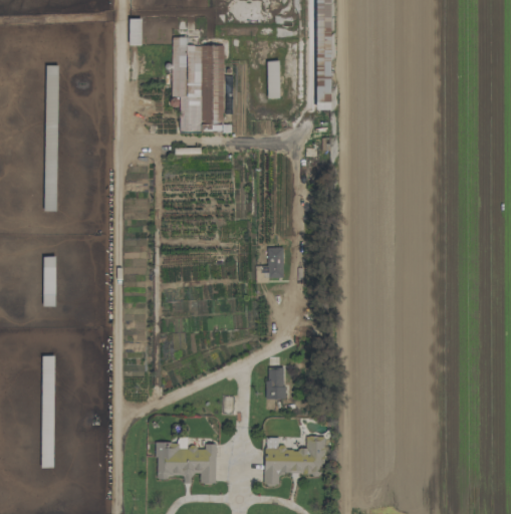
[(330,109),(331,1),(316,1),(315,51),(323,51),(323,63),(316,63),(315,109),(330,109)]
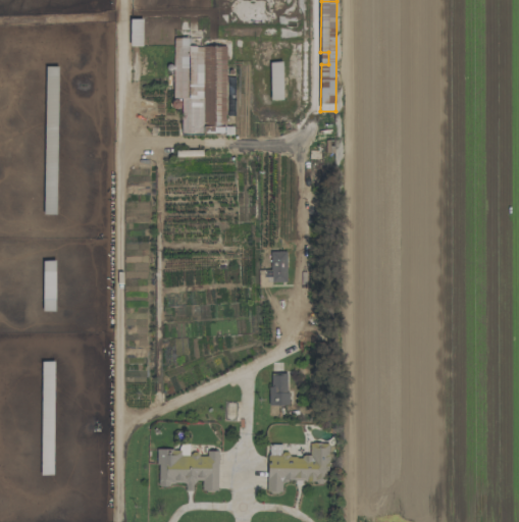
[(131,19),(132,46),(145,46),(144,18),(131,19)]
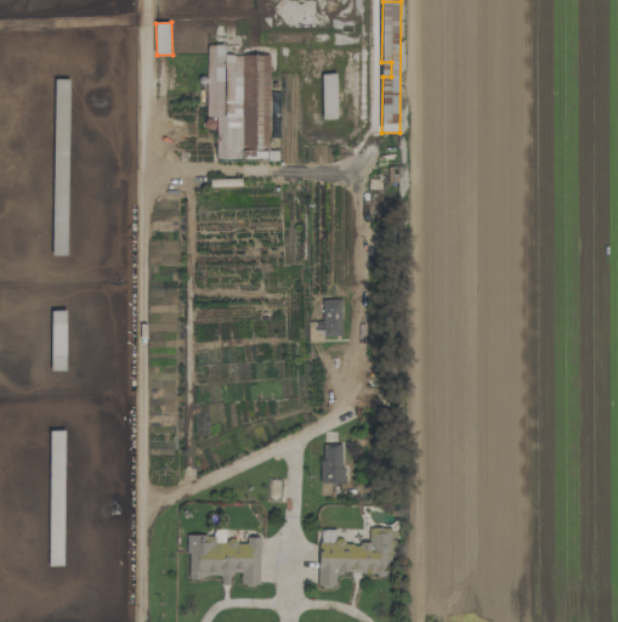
[(271,55),(226,55),(226,45),(209,44),(208,117),(228,117),(227,150),(270,151),(271,55)]
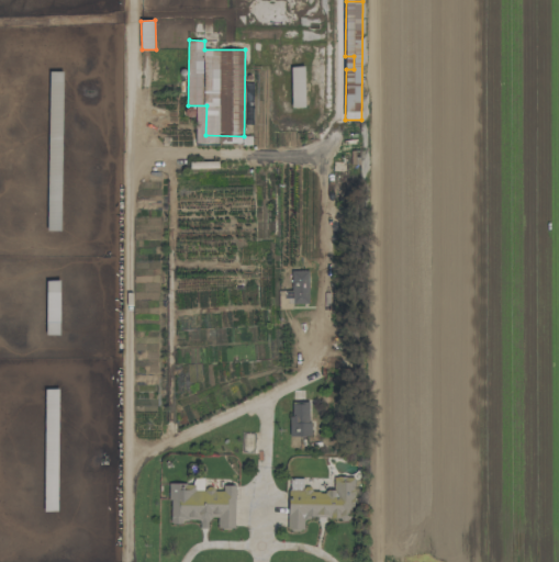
[(305,107),(305,67),(292,67),(292,107),(305,107)]
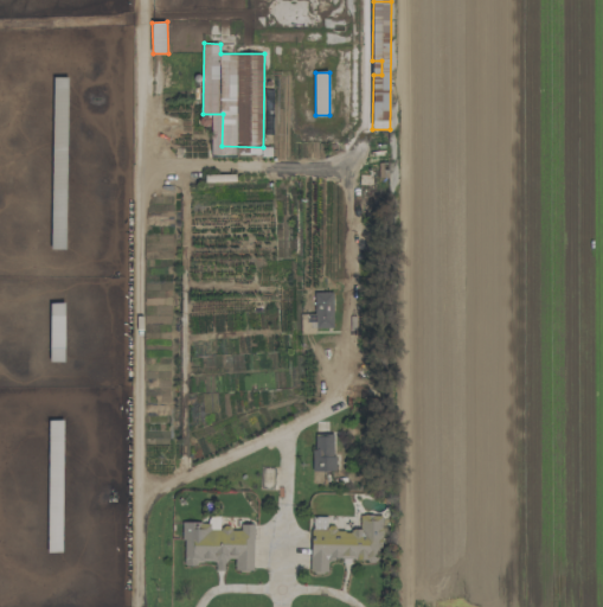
[(53,248),(66,249),(69,77),(55,77),(53,248)]
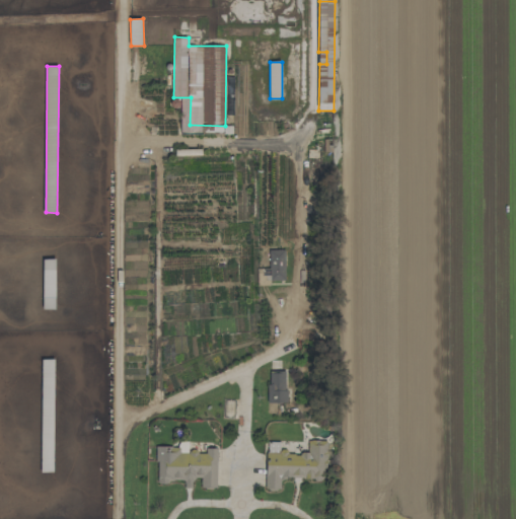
[(287,250),(271,250),(271,280),(286,280),(287,250)]
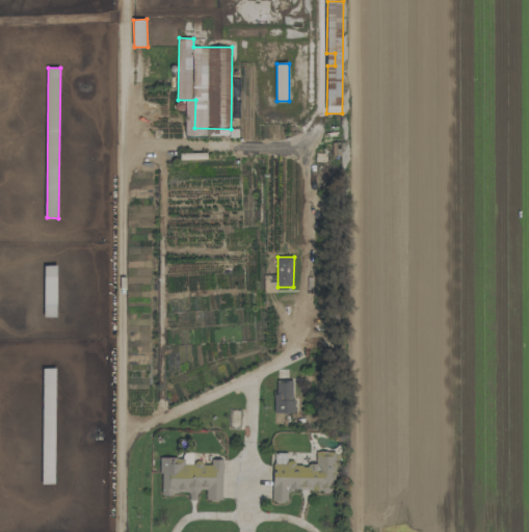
[(45,317),(57,317),(58,265),(45,265),(45,317)]
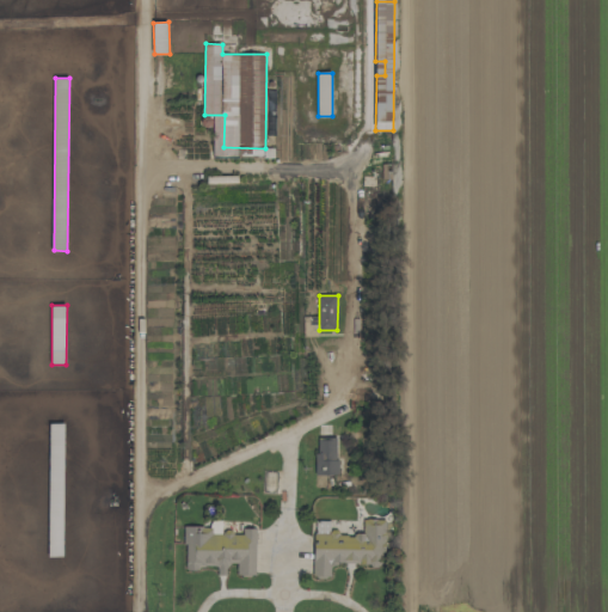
[(318,466),(327,466),(329,475),(338,473),(338,439),(318,439),(318,466)]
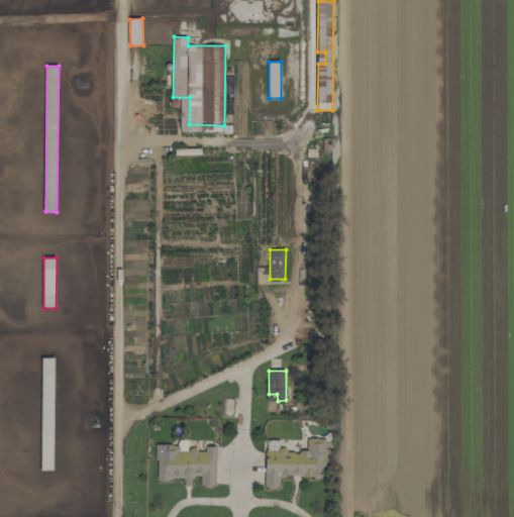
[(55,372),(42,372),(41,470),(54,471),(55,372)]
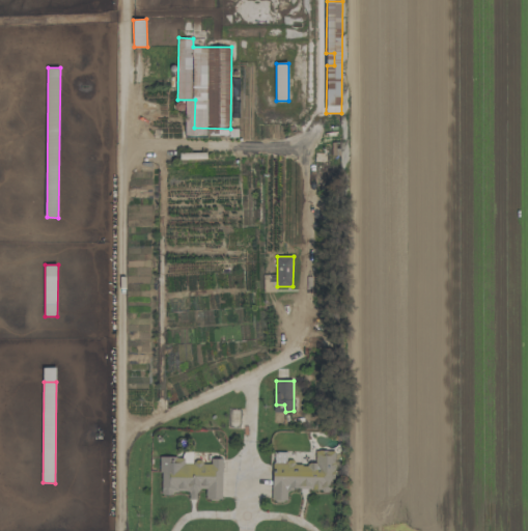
[(273,501),(287,501),(288,488),(334,491),(335,450),(316,450),(316,464),(296,464),(296,459),(287,459),(287,452),(275,452),(273,501)]
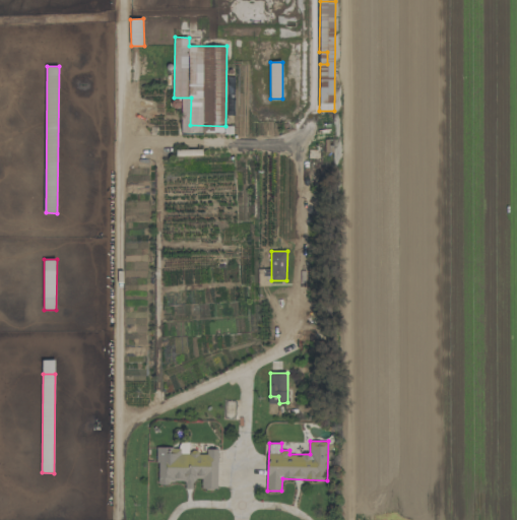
[(158,482),(187,482),(187,489),(193,489),(194,479),(203,479),(202,489),(218,489),(218,449),(207,449),(207,452),(186,452),(169,452),(169,447),(158,447),(158,482)]
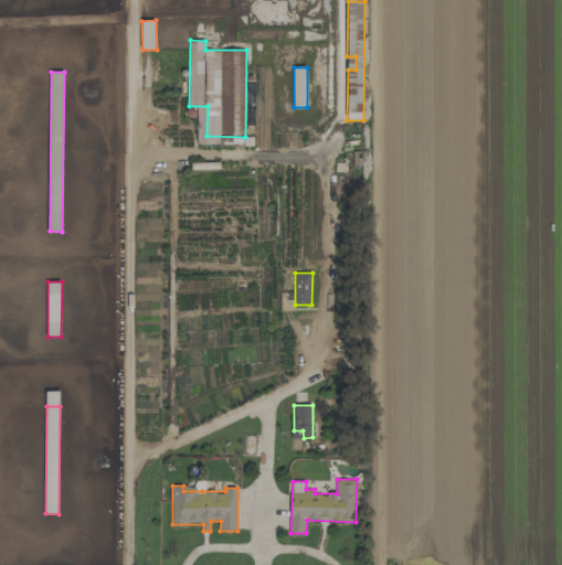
All buildings are outlined.
